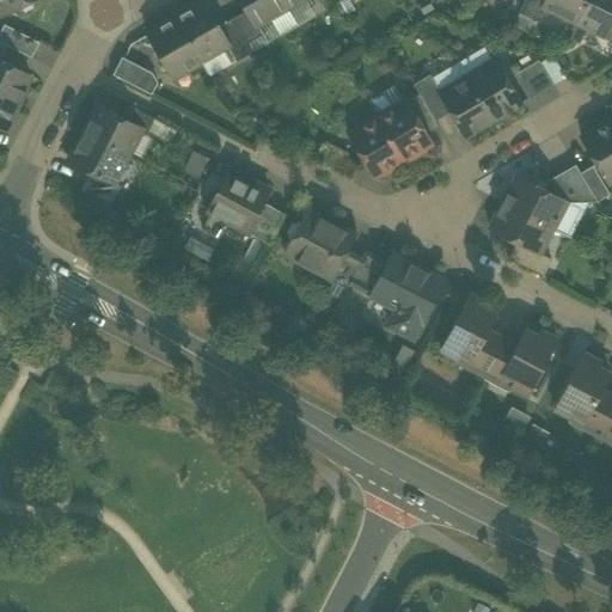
[(0,0),(0,16),(18,6),(25,11),(32,6),(31,0),(0,0)]
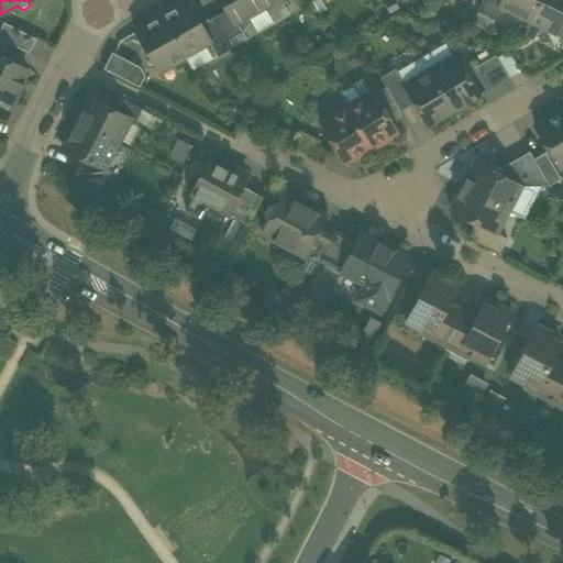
[(236,22),(263,7),(258,0),(221,0),(227,10),(234,23),(236,22)]
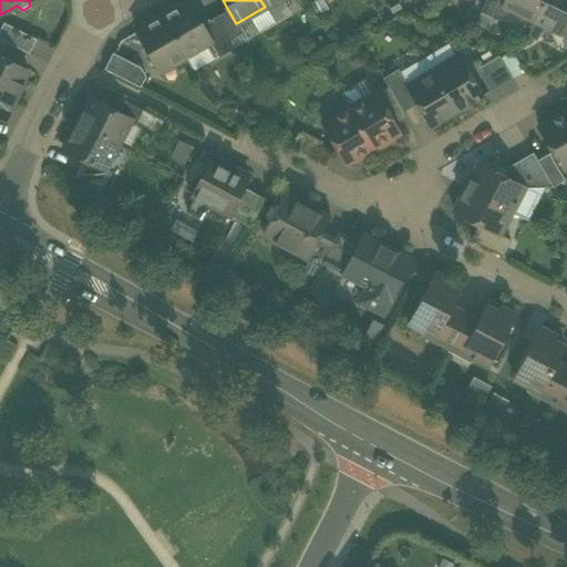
[(486,0),(481,11),(497,20),(504,7),(503,6),(505,0),(486,0)]
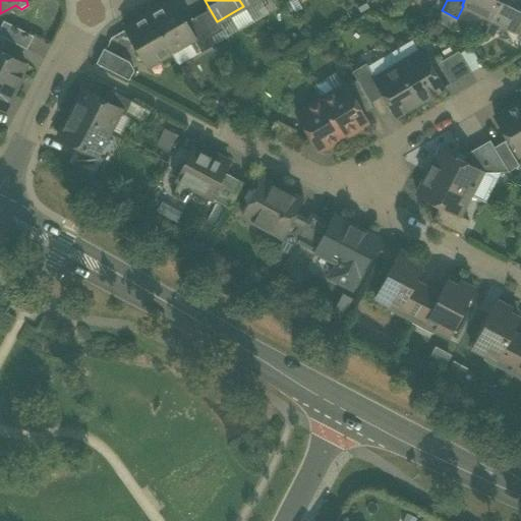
[(463,6),(491,19),(501,0),(464,0),(462,5),(463,6)]
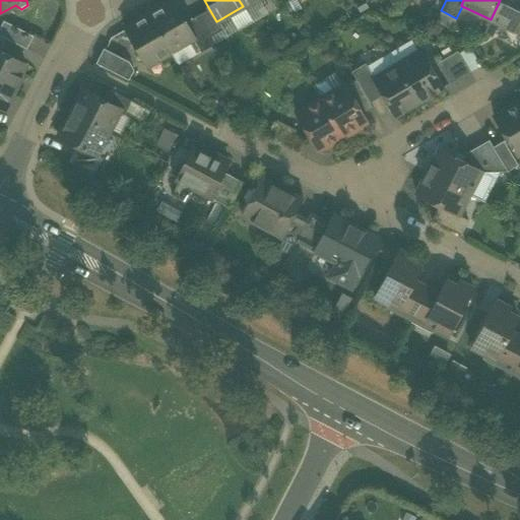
[(519,0),(500,0),(491,19),(514,31),(519,22),(519,21),(519,0)]
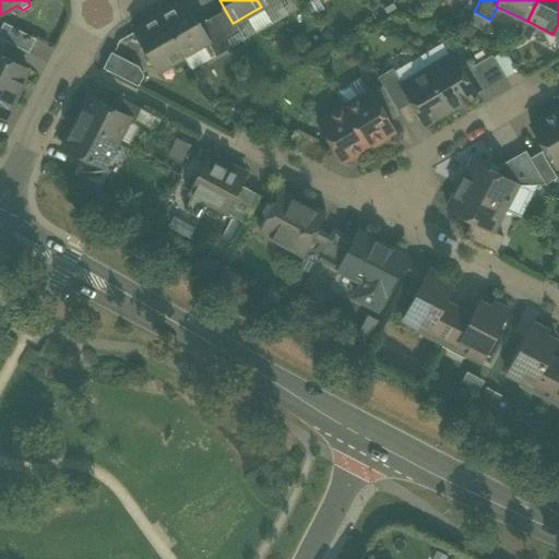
[(186,1),(161,15),(183,55),(209,40),(199,24),(186,1)]
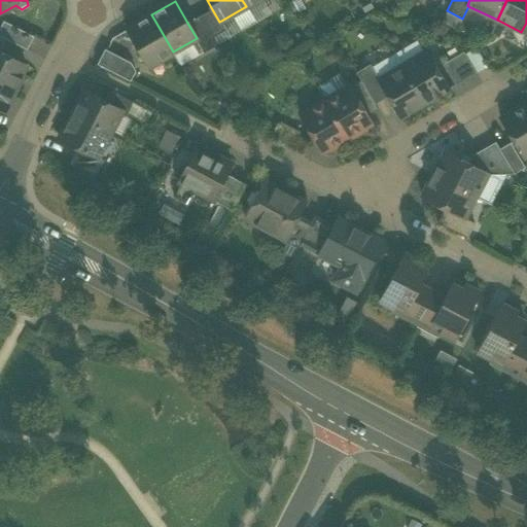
[(212,9),(202,15),(214,37),(226,30),(221,21),(219,22),(212,9)]
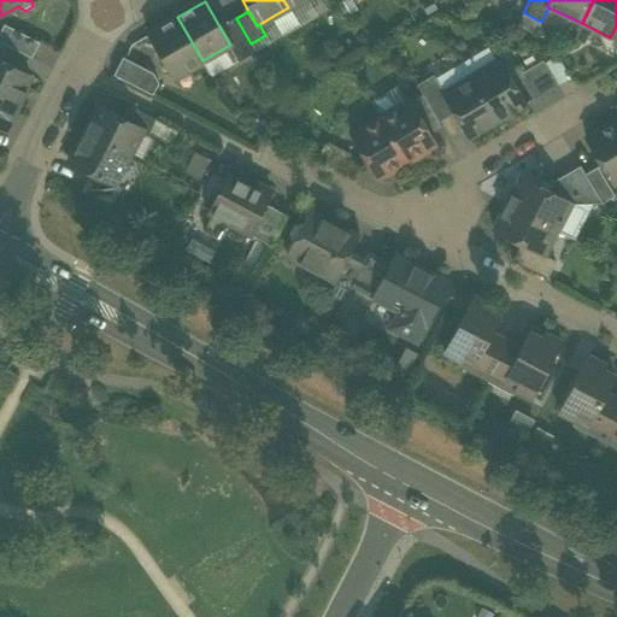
[(203,62),(203,60),(177,17),(147,34),(174,78),(203,62)]
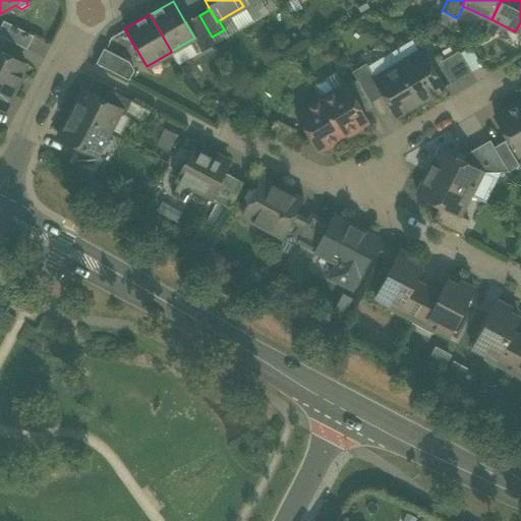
[(212,37),(199,15),(185,22),(194,38),(198,45),(212,37)]
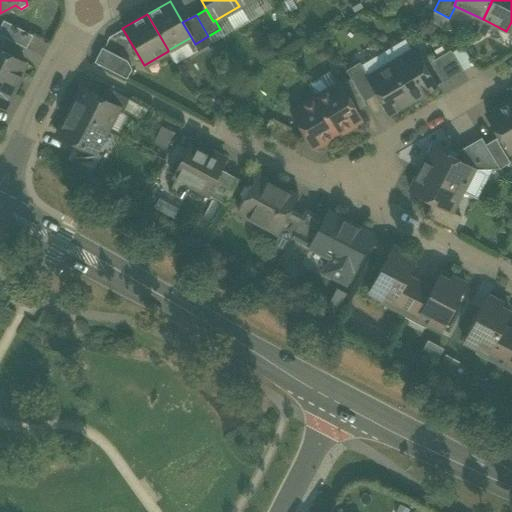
[(0,34),(6,38),(26,48),(32,35),(3,21),(0,27),(0,34)]
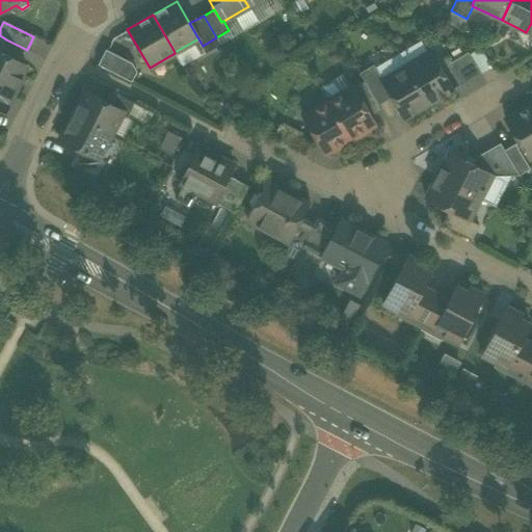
[(98,64),(131,82),(136,72),(132,63),(106,50),(98,64)]
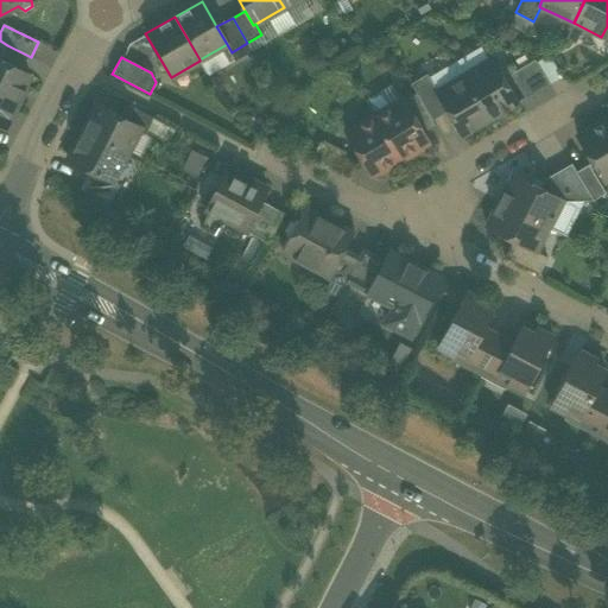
[(0,92),(18,101),(25,89),(23,88),(29,75),(0,59),(0,92)]
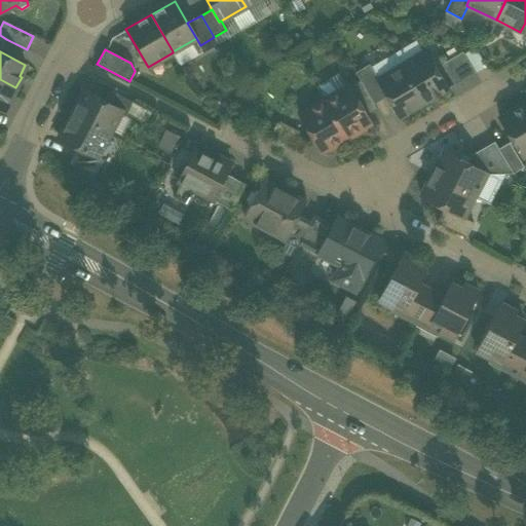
[(441,64),(454,85),(475,73),(462,51),(441,64)]
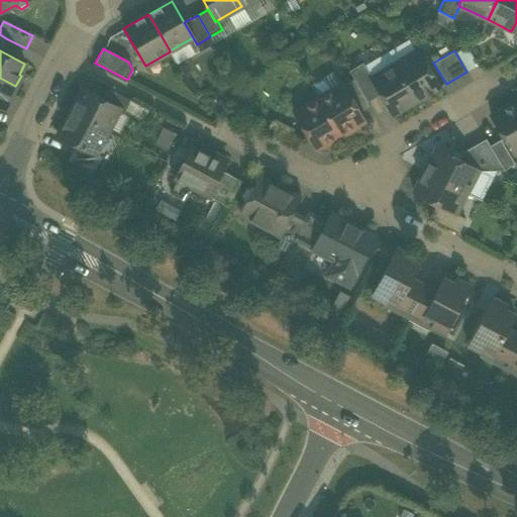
[(417,52),(394,65),(416,101),(439,88),(417,52)]
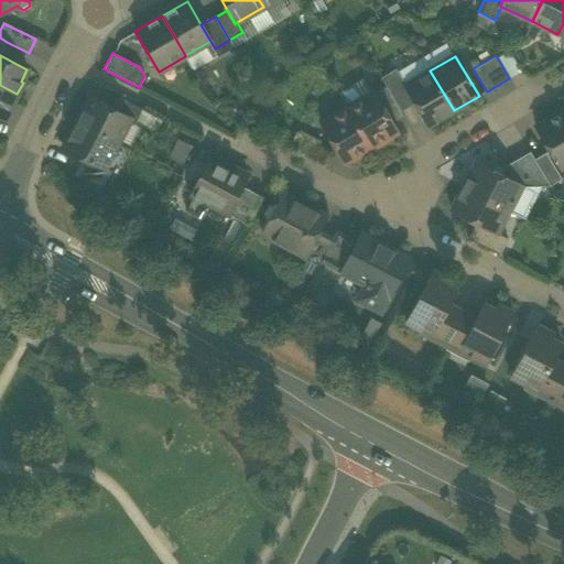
[(380,77),(386,87),(400,111),(415,102),(405,86),(405,85),(396,68),(380,77)]
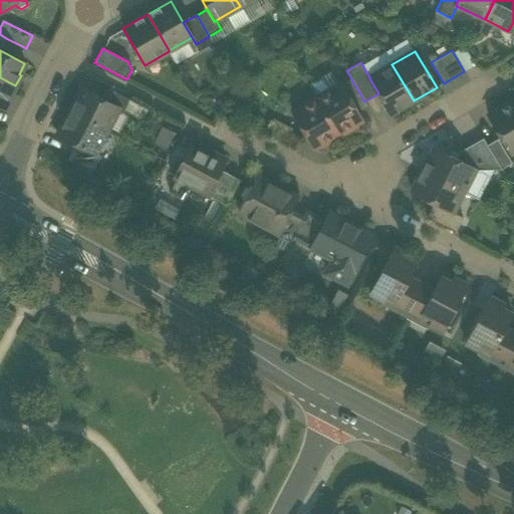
[(391,114),(414,100),(392,64),(369,77),(369,78),(378,93),(391,114)]
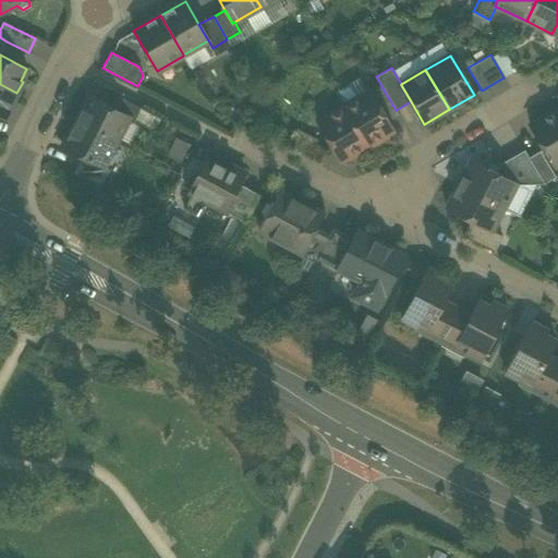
[(0,116),(3,118),(16,93),(0,84),(0,116)]
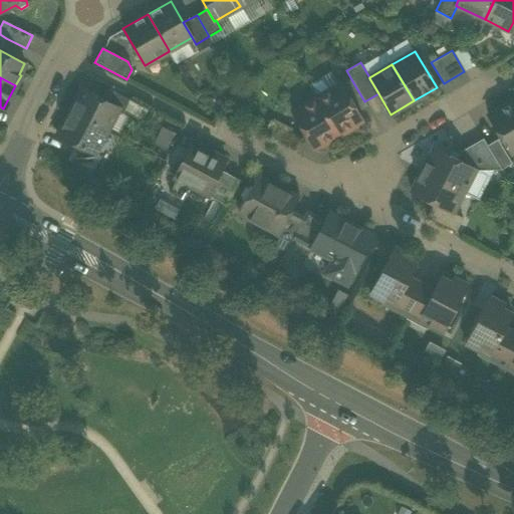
[(367,106),(364,101),(351,79),(341,85),(357,112),(367,106)]
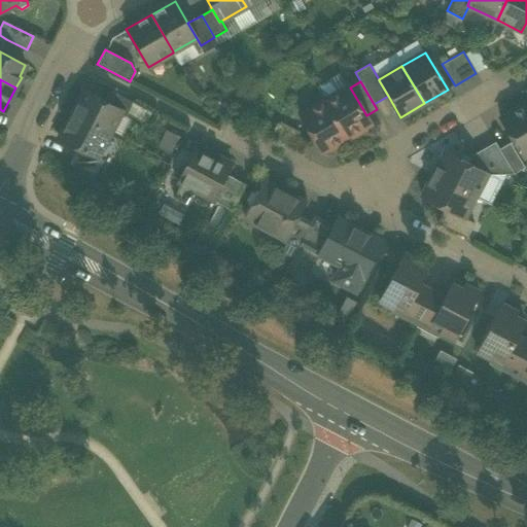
[(349,85),(324,101),(346,138),(371,124),(366,115),(350,88),(349,85)]
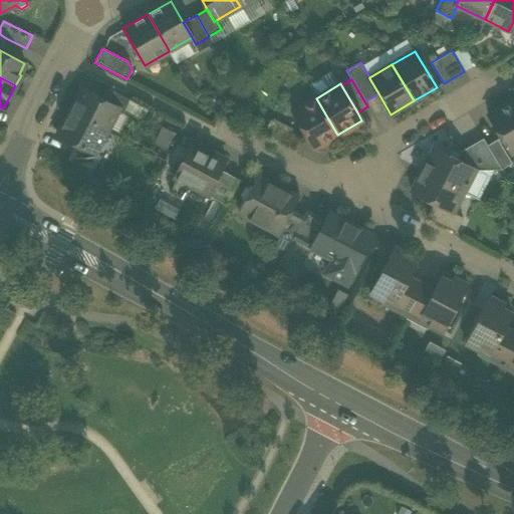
[(118,108),(123,111),(131,99),(107,87),(102,98),(118,107),(118,108)]
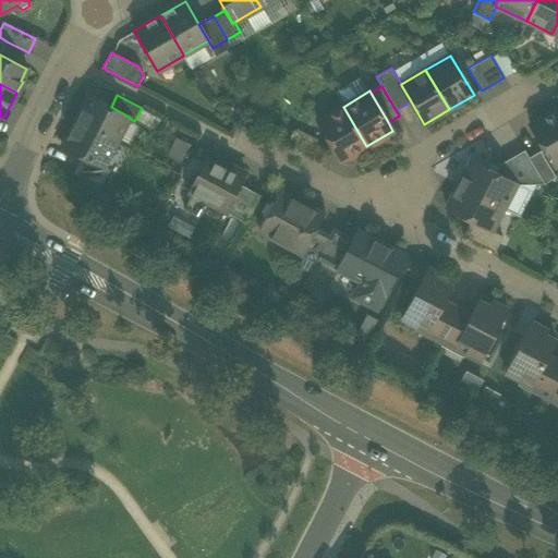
[(88,96),(75,121),(116,143),(129,118),(129,117),(111,107),(88,96)]
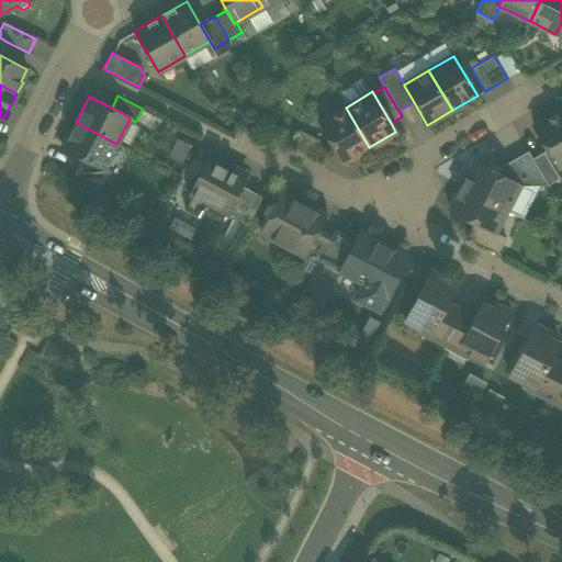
[(343,163),(369,147),(346,108),(319,123),(343,163)]
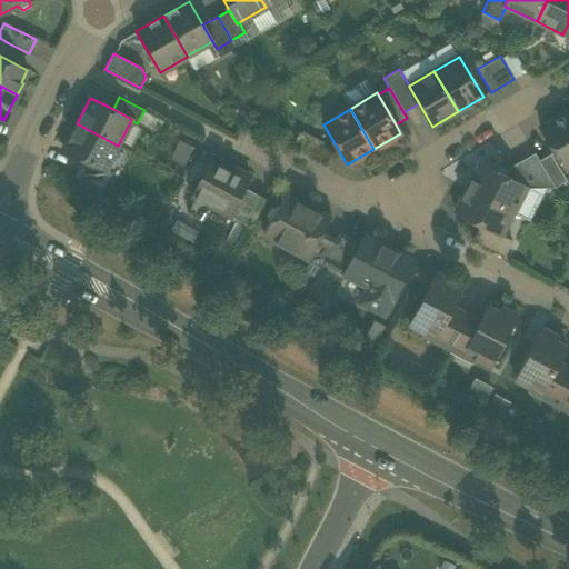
[(568,110),(540,128),(566,170),(568,167),(568,110)]
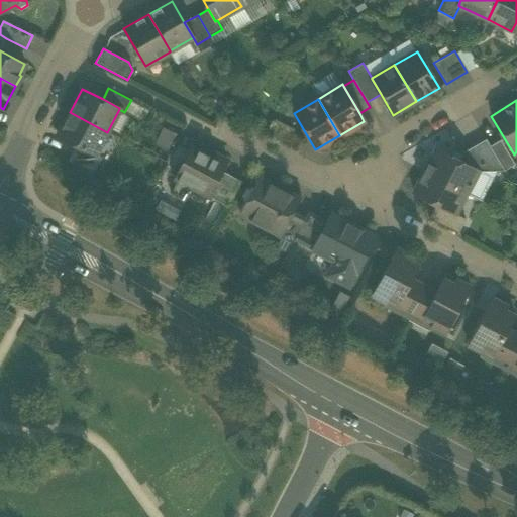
[(96,154),(107,132),(70,112),(58,136),(76,145),(95,156),(96,154)]
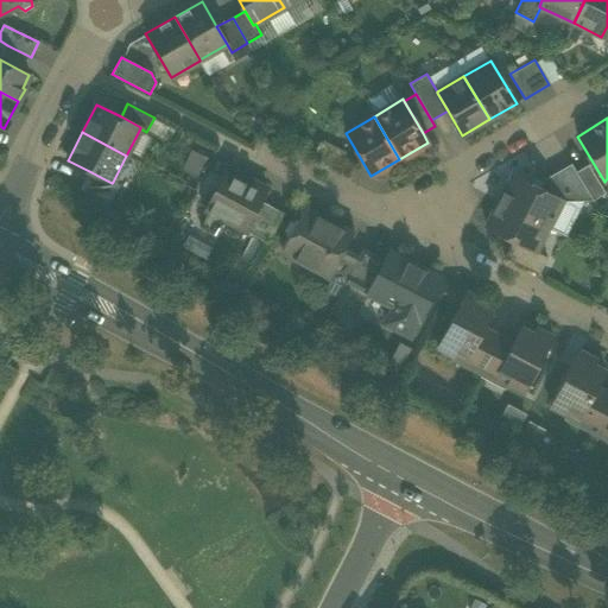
[(184,166),(197,172),(206,156),(192,150),(184,166)]
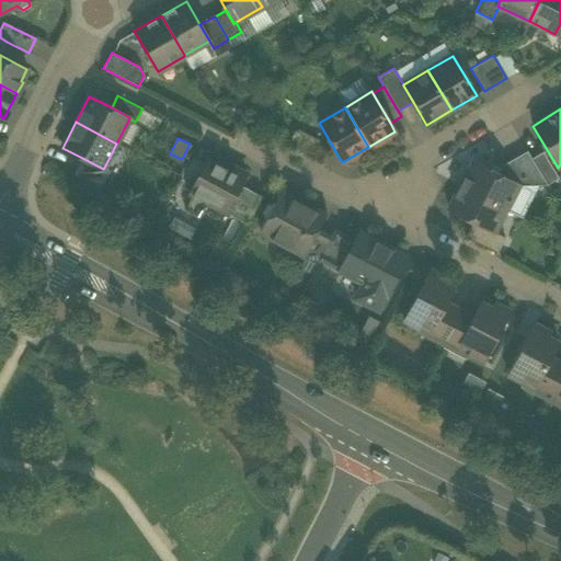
[(539,185),(548,185),(531,158),(527,151),(502,165),(497,174),(519,185),(539,185)]
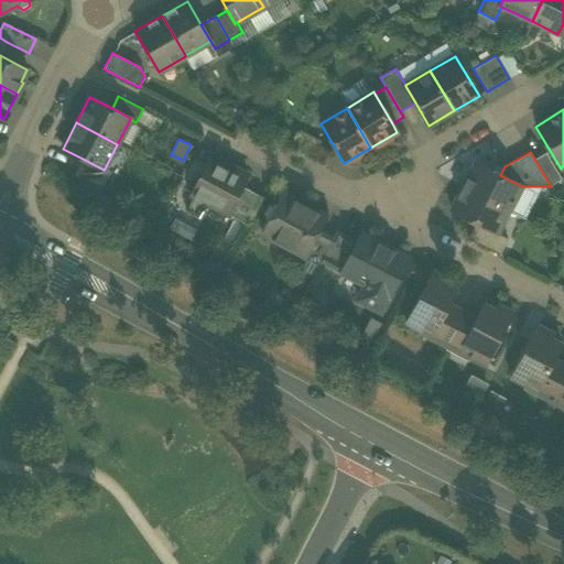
[(545,152),(534,159),(551,186),(562,180),(545,152)]
